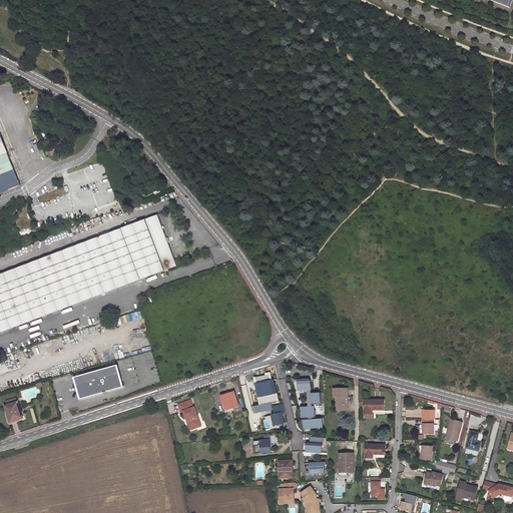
[(119,74),(111,68),(106,75),(114,80),(119,74)]
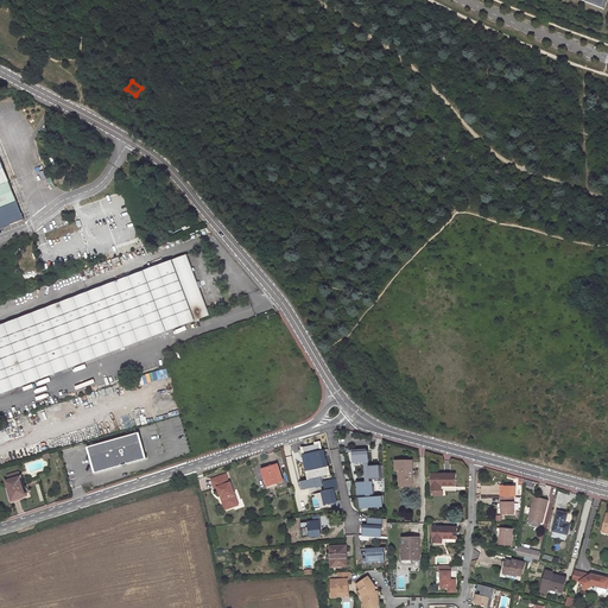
[(0,158),(0,185),(10,182),(0,158)]
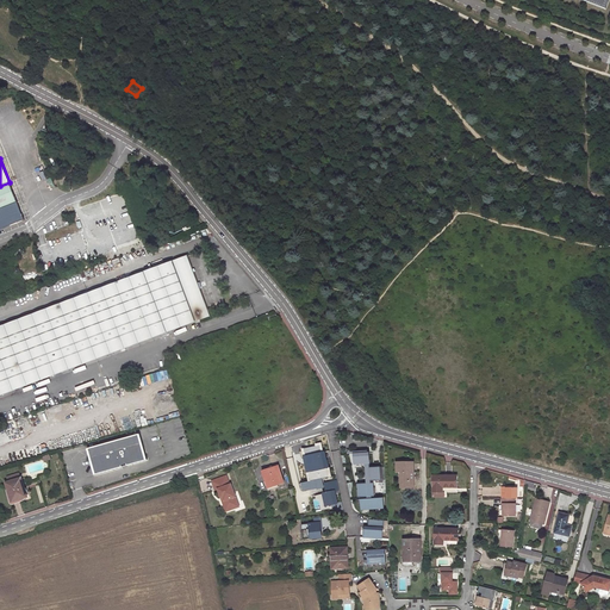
[(0,207),(18,201),(10,182),(0,186),(0,207)]
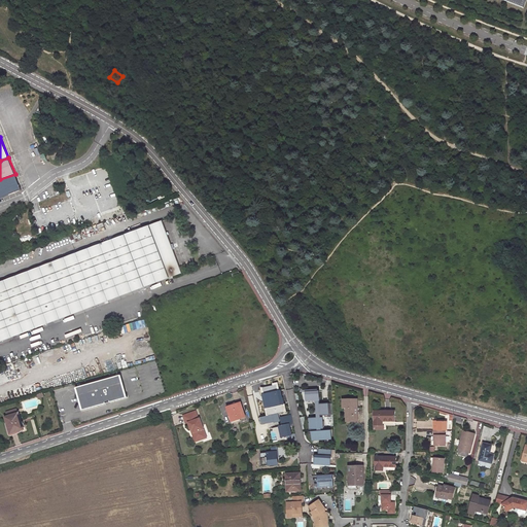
[(15,174),(0,179),(0,197),(21,188),(15,174)]
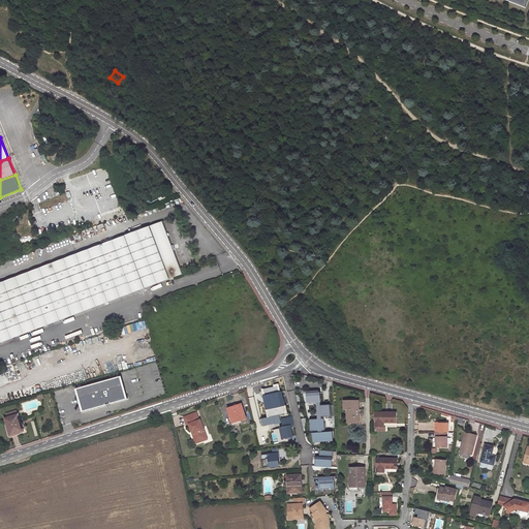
[(0,342),(184,275),(164,222),(0,283),(0,342)]
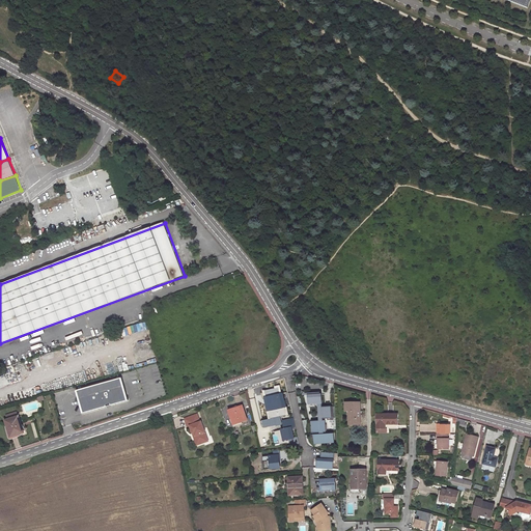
[(76,391),(82,414),(127,401),(120,379),(76,391)]
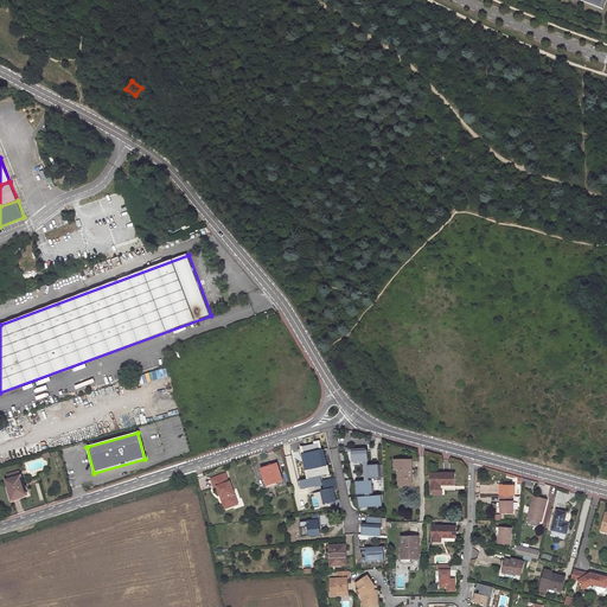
[(300,447),(307,479),(320,477),(331,474),(330,465),(331,465),(327,448),(323,449),(320,440),(314,442),(314,443),(300,447)]
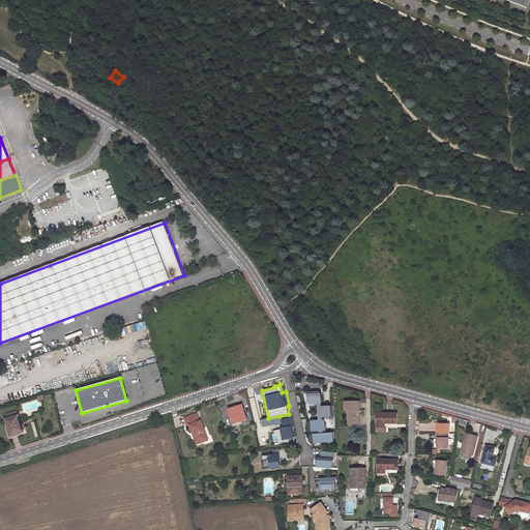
[(321,393),(308,394),(310,407),(318,407),(319,419),(331,418),(330,406),(322,407),(321,393)]
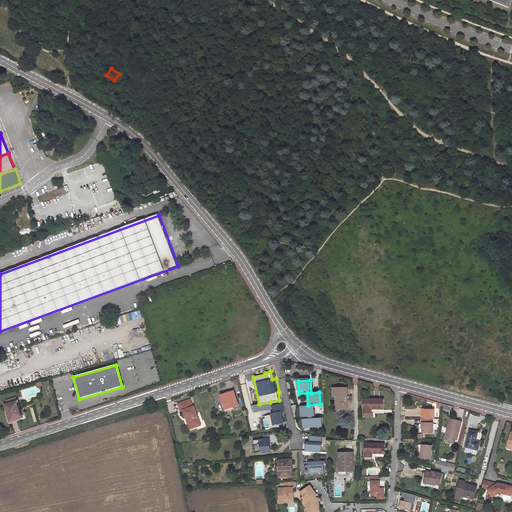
[(237,405),(232,389),(220,394),(225,409),(237,405)]
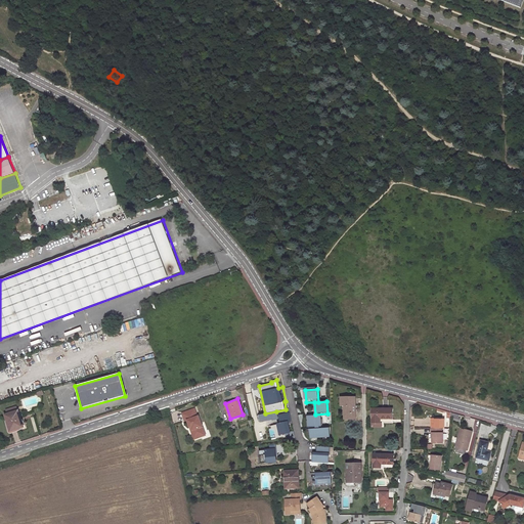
[(356,419),(355,398),(341,398),(342,406),(346,405),(346,420),(356,419)]
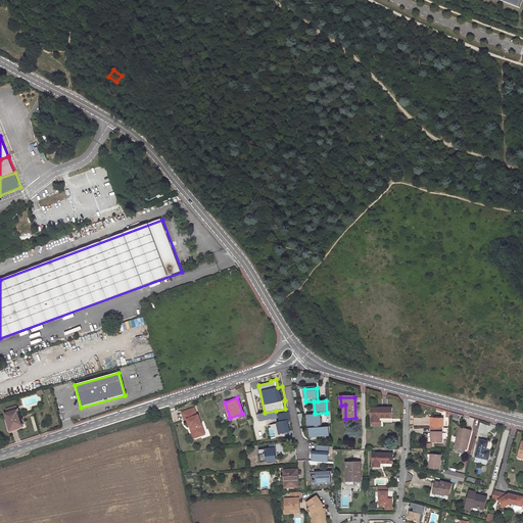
[(5,415),(9,430),(22,426),(18,411),(17,411),(16,407),(6,410),(7,414),(5,415)]
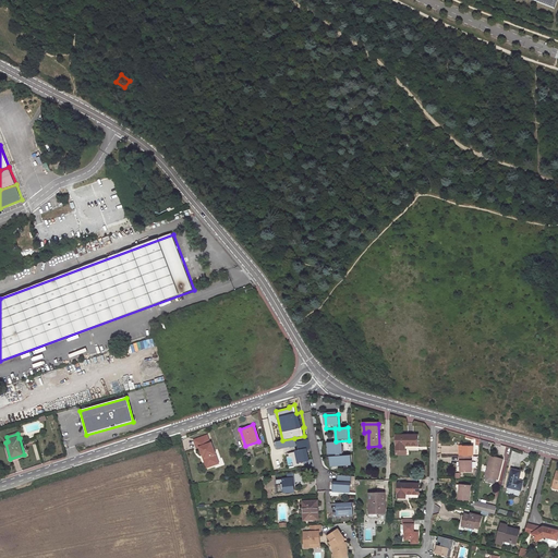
[(209,444),(207,436),(194,440),(196,448),(199,447),(202,456),(204,455),(205,458),(204,458),(207,468),(214,465),(213,460),(216,459),(210,443),(209,444)]
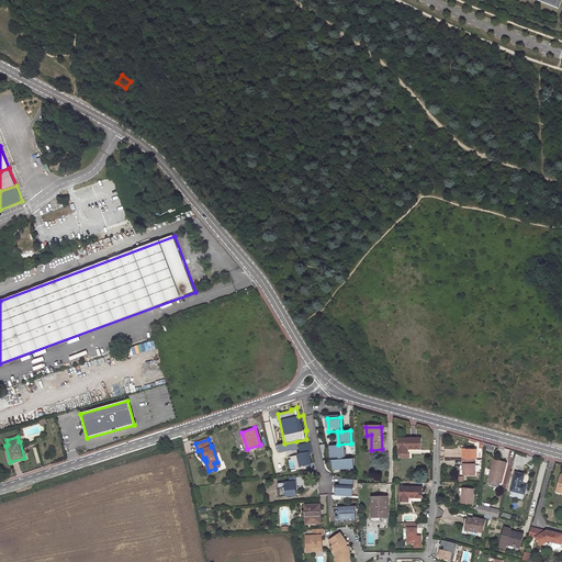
[(422,449),(422,439),(400,439),(400,454),(408,454),(408,449),(422,449)]
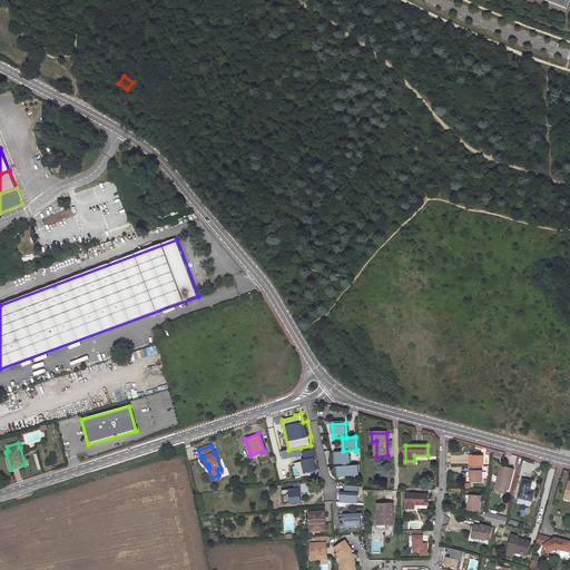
[(303,455),(301,448),(288,450),(281,452),(282,459),(294,457),(294,458),(303,455)]
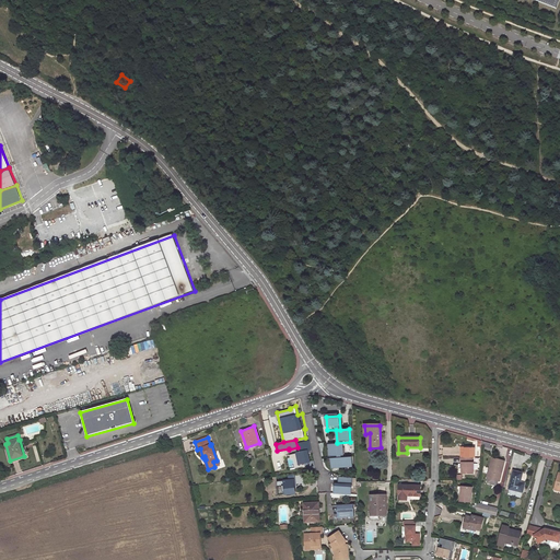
[(306,469),(315,467),(314,461),(310,462),(307,452),(310,452),(310,451),(312,450),(310,441),(299,444),(301,452),(298,452),(300,464),(302,464),(305,463),(306,469)]
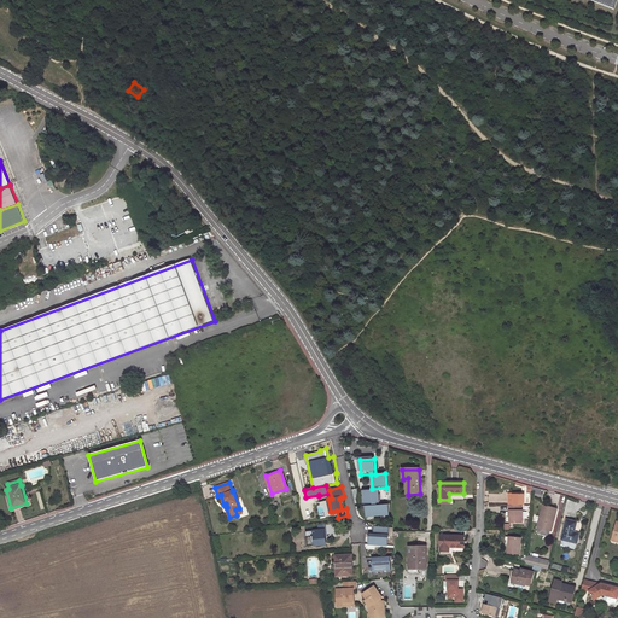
[(378,494),(378,490),(362,491),(363,505),(379,503),(379,506),(382,506),(380,494),(378,494)]
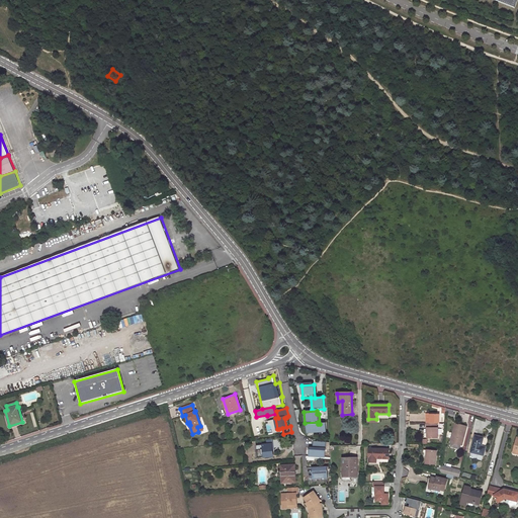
[(439,424),(439,416),(429,416),(430,420),(426,420),(426,424),(437,424),(439,424)]
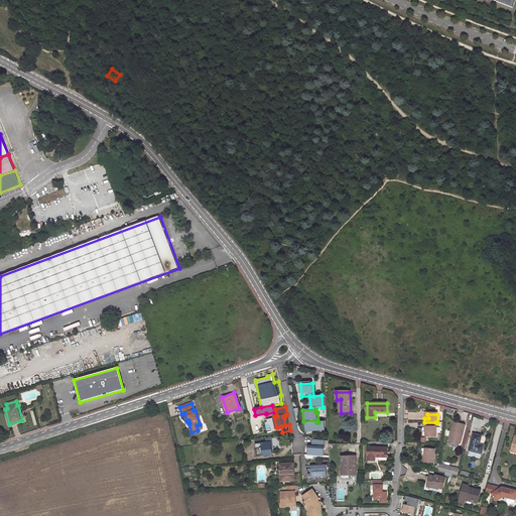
[(316,422),(302,423),(303,428),(305,427),(305,431),(325,430),(325,421),(318,422),(316,422)]
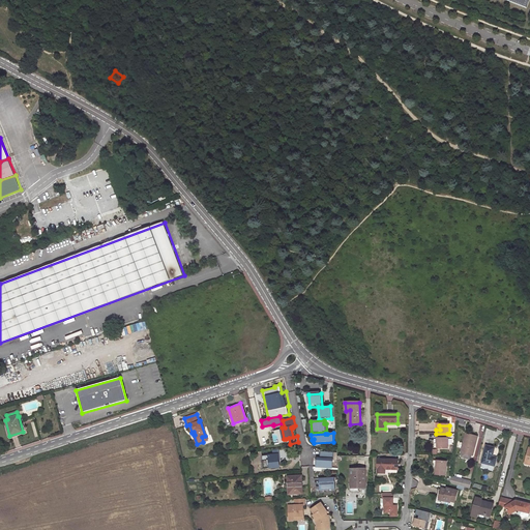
[(437,449),(448,449),(448,439),(447,439),(447,434),(436,434),(436,439),(437,439),(437,449)]
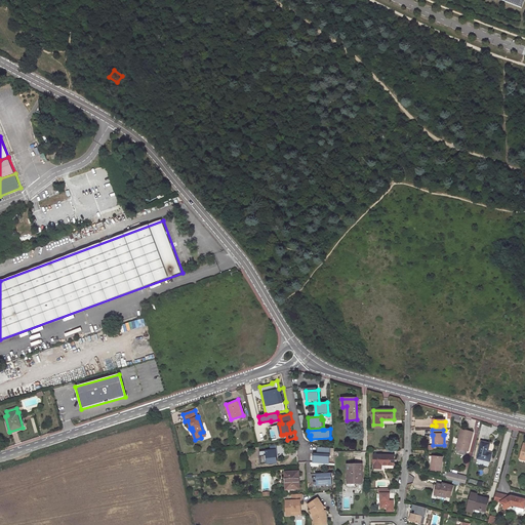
[(469,452),(474,434),(461,431),(457,449),(469,452)]
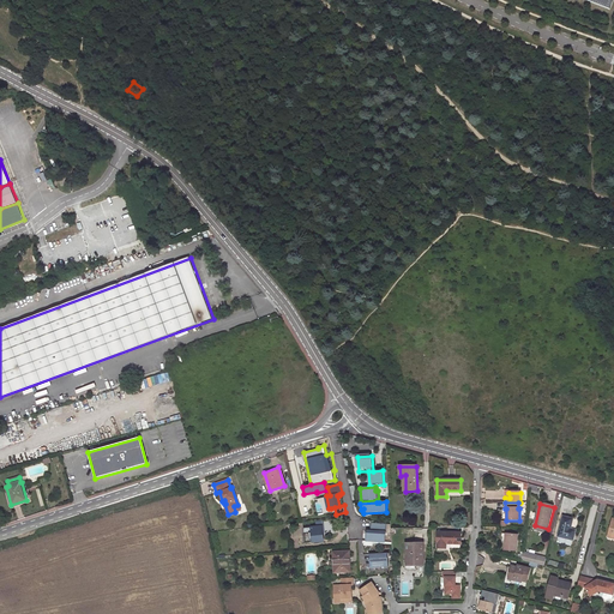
[(573,542),(577,533),(571,530),(573,521),(564,518),(558,537),(573,542)]
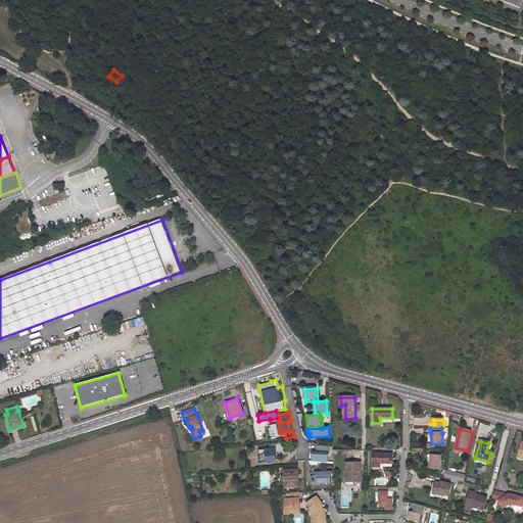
[(312,461),(311,460),(311,465),(318,465),(318,461),(329,461),(329,446),(317,445),(316,452),(313,452),(312,461)]
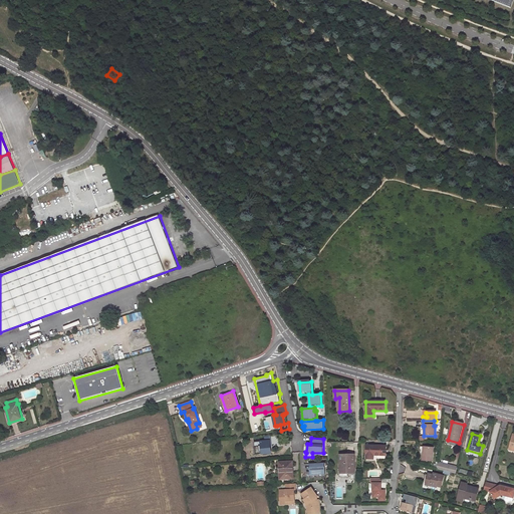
[(270,453),(269,441),(254,442),(256,454),(270,453)]
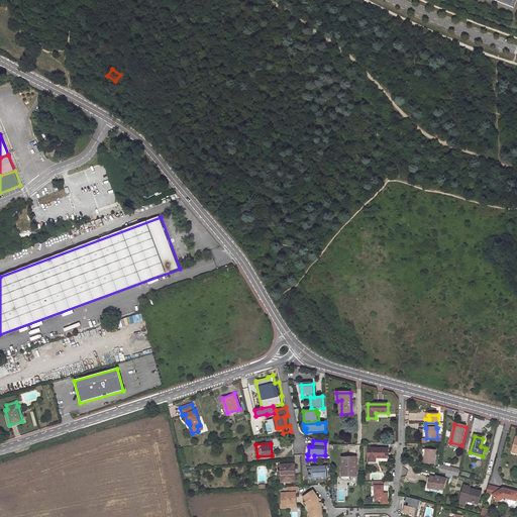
[(389,457),(389,448),(369,447),(369,461),(377,461),(377,457),(389,457)]
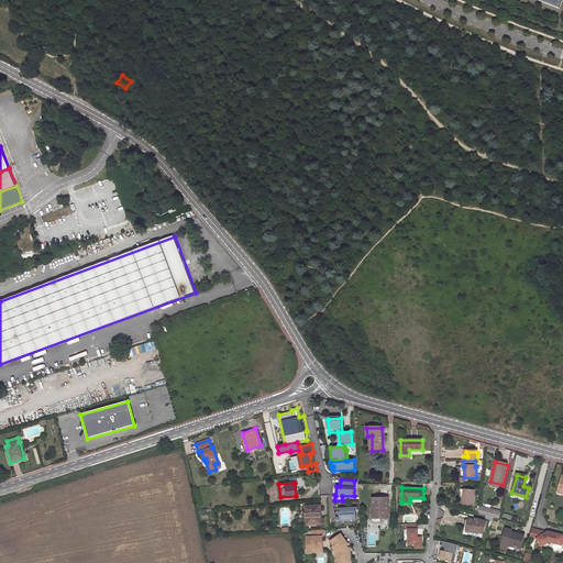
[(463,496),(462,506),(474,506),(475,492),(464,490),(464,496),(463,496)]
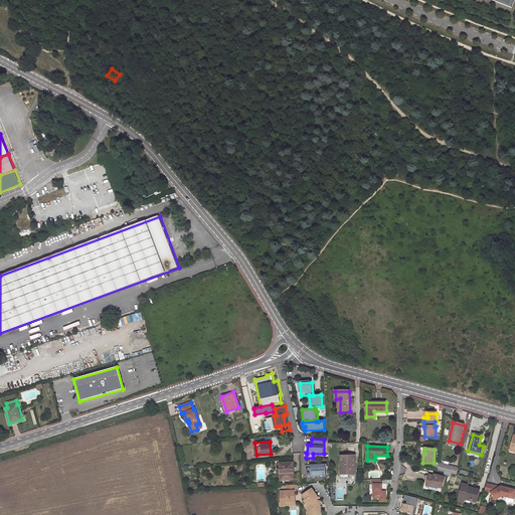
[(356,474),(355,456),(341,456),(341,465),(342,465),(343,474),(356,474)]
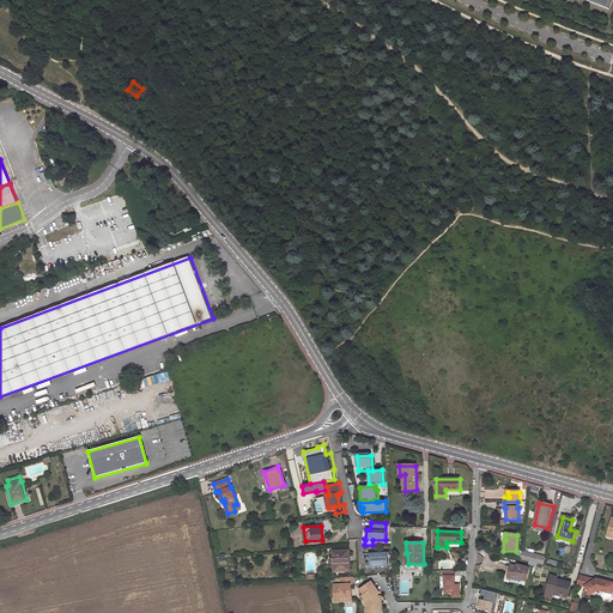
[(350,570),(349,550),(333,551),(334,571),(350,570)]
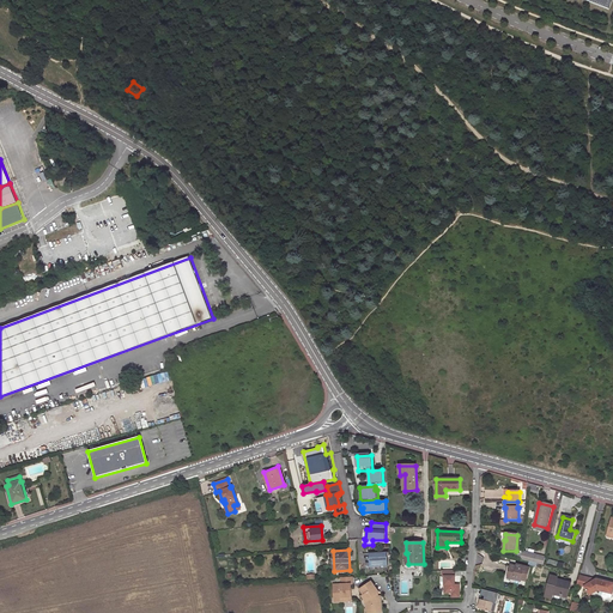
[(388,569),(387,552),(369,553),(370,563),(365,563),(366,570),(388,569)]
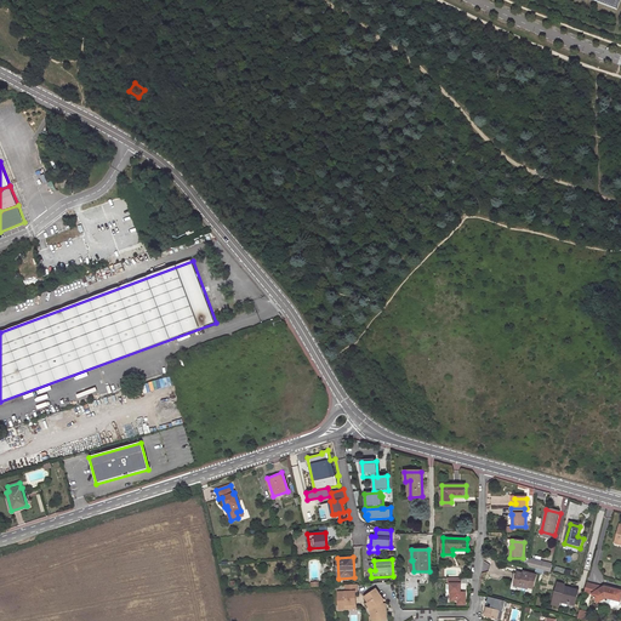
[(541,571),(545,571),(551,574),(553,565),(529,559),(528,568),(536,570),(541,571)]
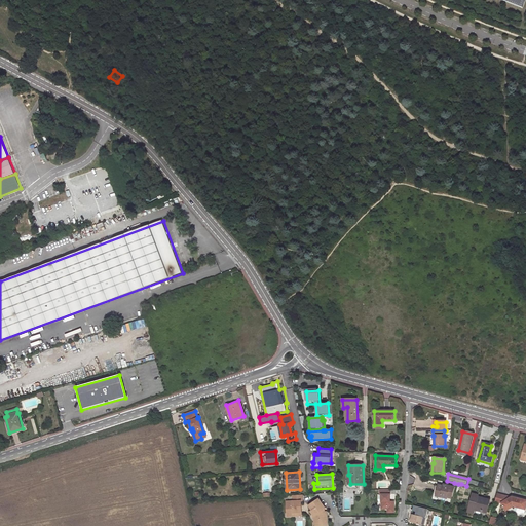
[(451,499),(454,488),(444,486),(443,487),(439,486),(436,496),(441,497),(441,496),(447,498),(451,499)]
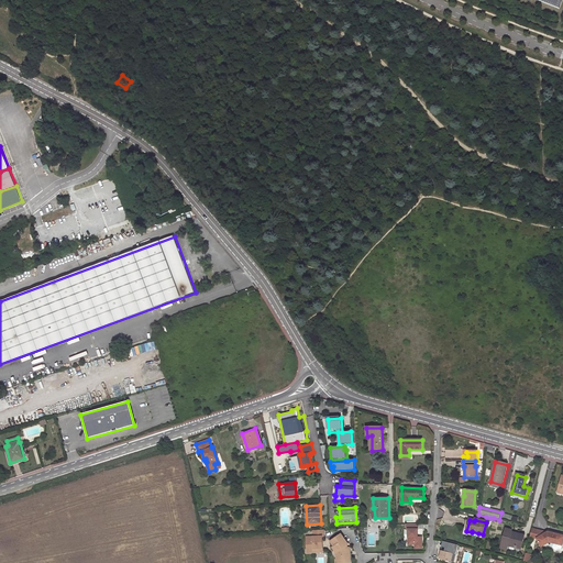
[(418,538),(418,525),(407,525),(407,530),(408,530),(408,545),(415,545),(415,549),(421,549),(422,538),(418,538)]
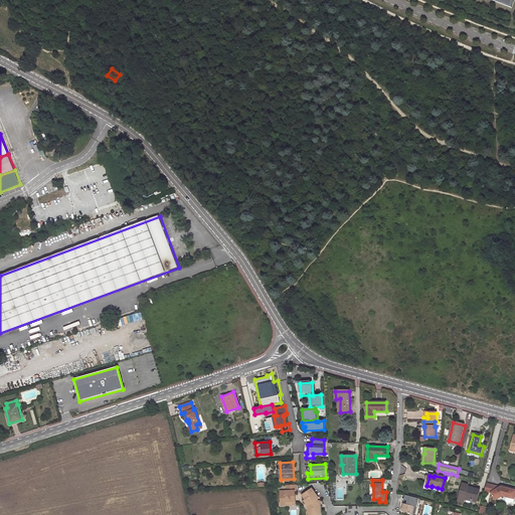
[(476,502),(479,490),(474,489),(473,491),(467,489),(468,486),(462,484),(458,502),(464,503),(465,499),(471,501),(471,502),(472,502),(472,501),(476,502)]
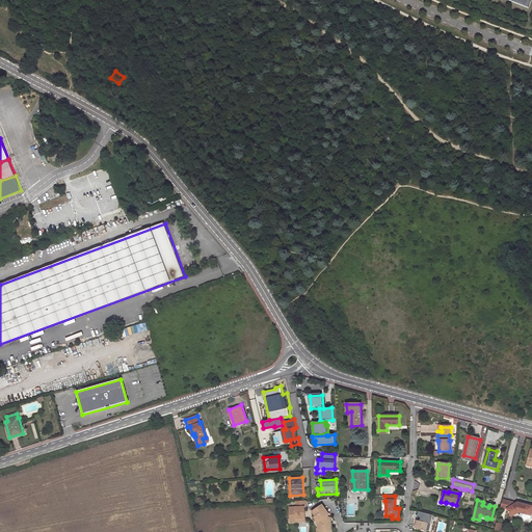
[(304,501),(295,502),(295,506),(289,507),(290,522),(304,521),(303,506),(306,506),(304,501)]
